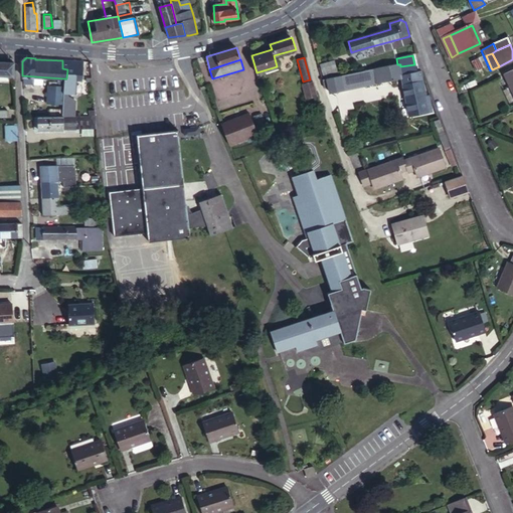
[(81,79),(83,61),(62,60),(62,68),(67,69),(66,78),(63,78),(63,87),(62,92),(74,93),(75,79),(81,79)]
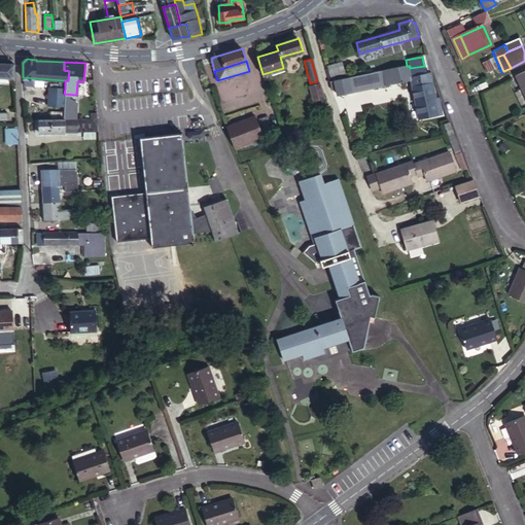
[(13,65),(0,63),(0,76),(8,77),(13,77),(13,73),(13,65)]
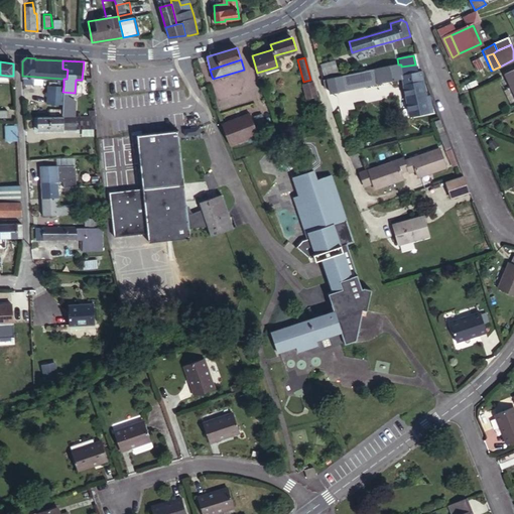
[(339,75),(336,61),(322,65),(325,78),(339,75)]
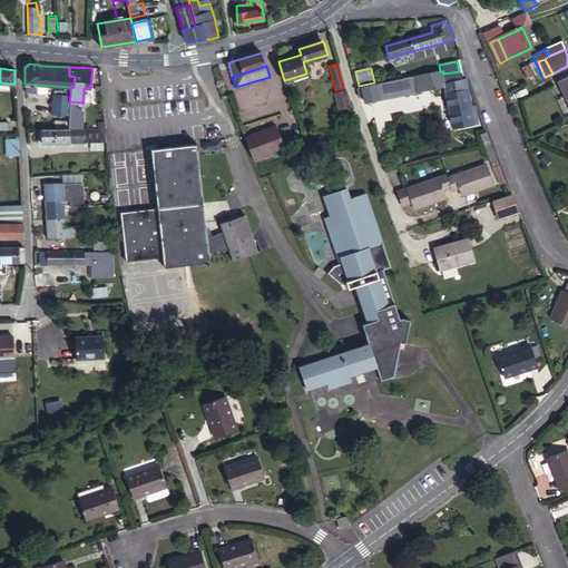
[(440,71),(356,88),(359,96),(364,97),(365,103),(444,87),(450,113),(461,110),(464,127),(477,125),(473,106),(470,107),(464,79),(461,80),(446,84),(443,74),(443,71),(440,71)]
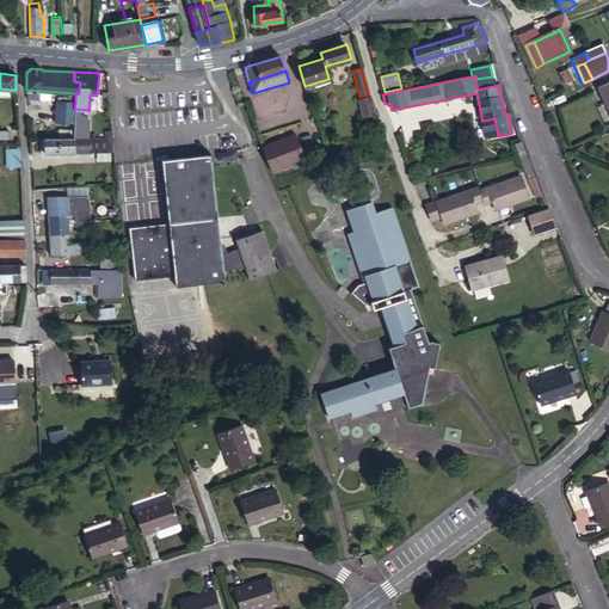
[(492,77),(475,79),(478,90),(494,86),(492,77)]
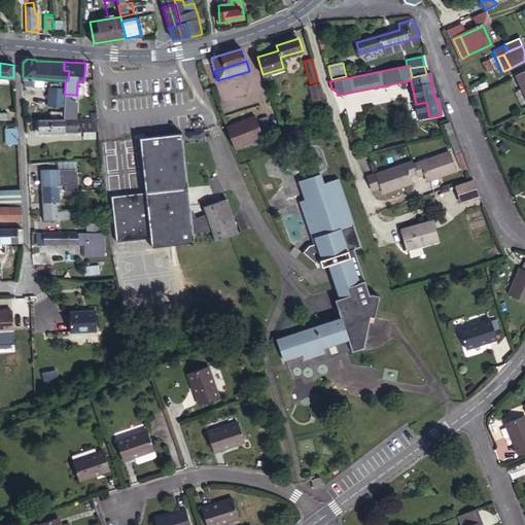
[(524,69),(514,75),(524,98),(524,69)]
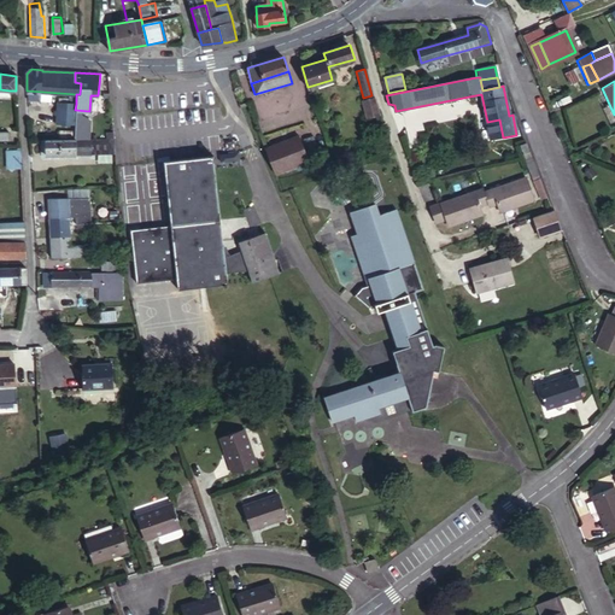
[(367,117),(380,115),(374,98),(373,98),(362,100),(367,117)]
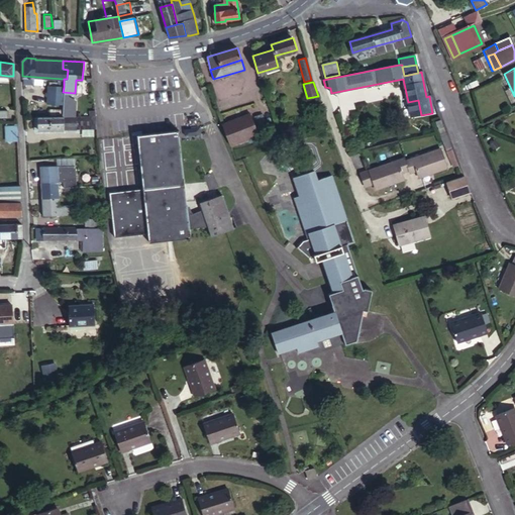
[(64,87),(46,85),(45,103),(62,104),(63,92),(64,87)]
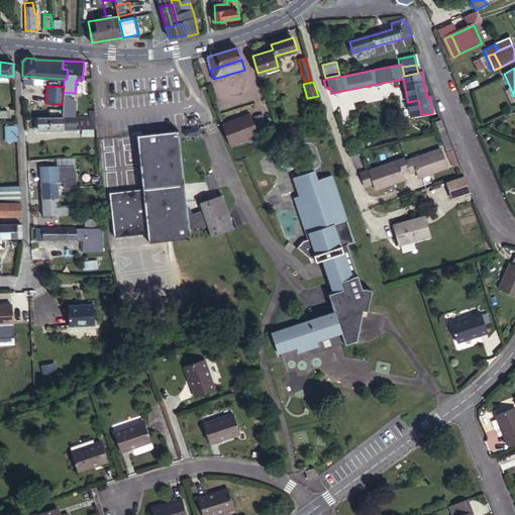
[(249,114),(220,123),(228,145),(256,135),(249,114)]
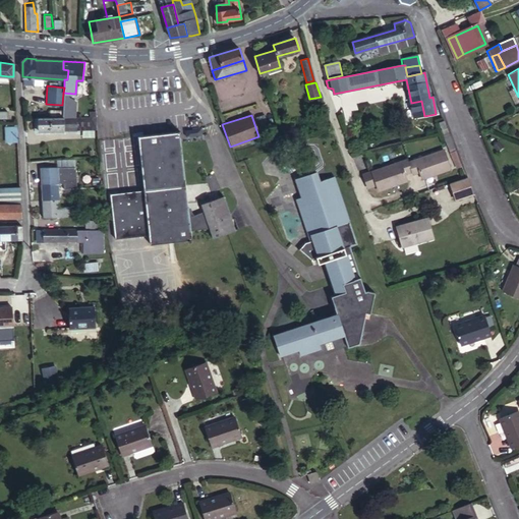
[(61,117),(33,118),(33,131),(76,130),(76,129),(78,129),(84,129),(84,117),(70,117),(61,117)]
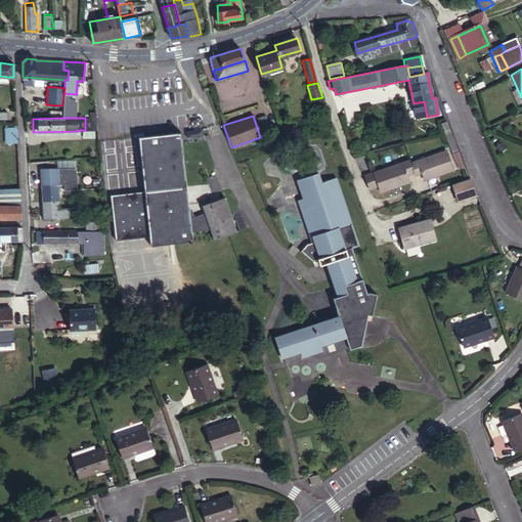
[(90,130),(93,130),(92,118),(85,118),(85,130),(90,130)]
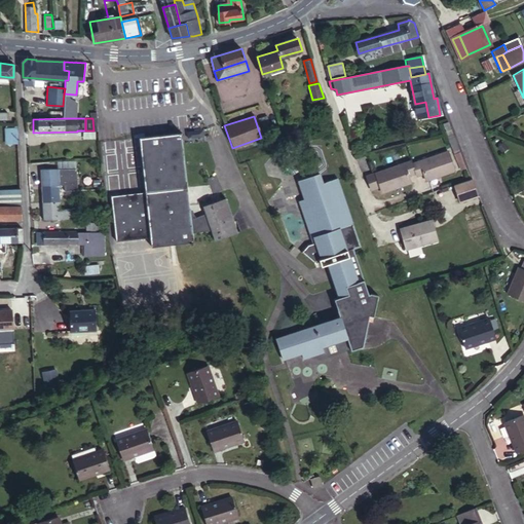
[(452,131),(449,121),(444,124),(448,133),(452,131)]
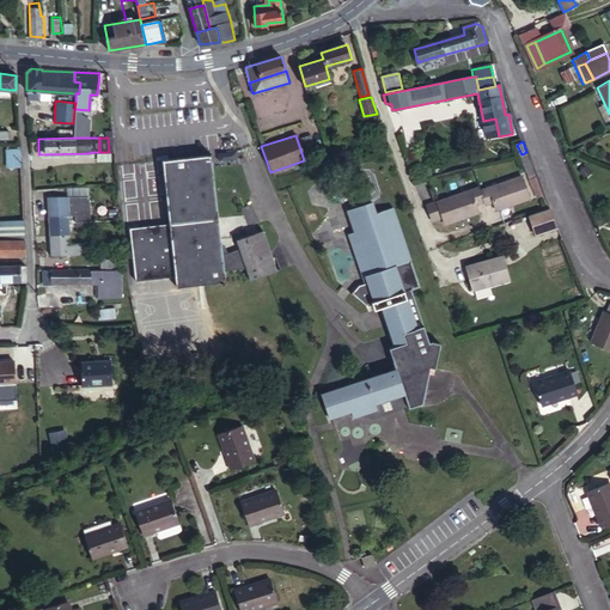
[(11,166),(19,166),(18,146),(10,146),(11,166)]
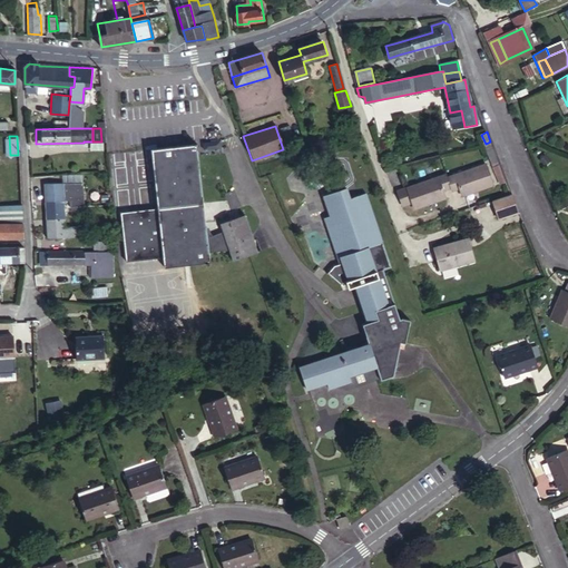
[(92,142),(86,142),(86,150),(98,150),(98,142),(92,142)]
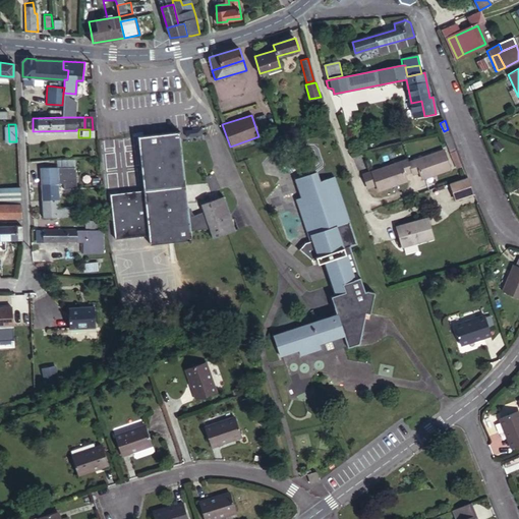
[(139,189),(180,184),(174,132),(132,136),(139,189)]
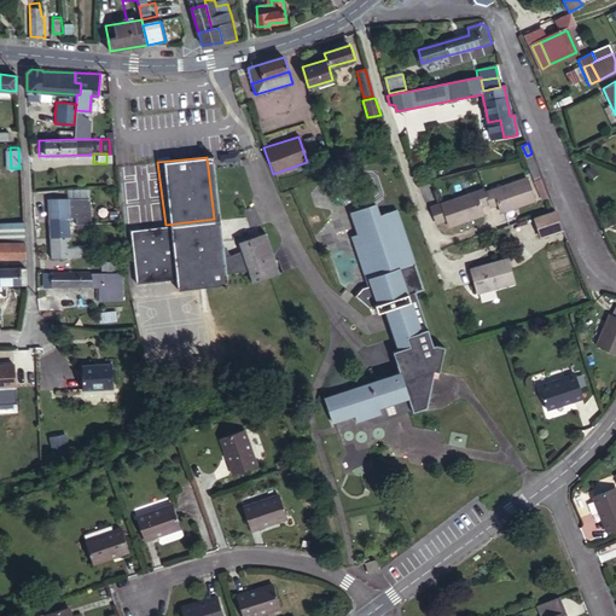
[(547,207),(552,205),(535,161),(529,163),(547,207)]
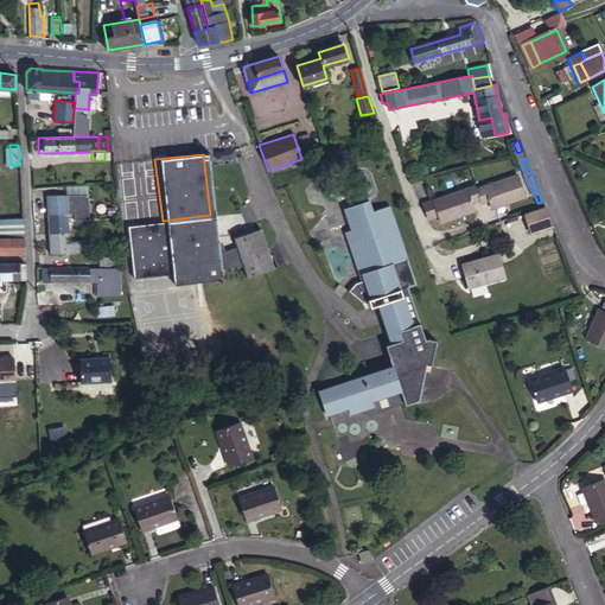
[(475,184),(472,185),(478,199),(479,198),(481,202),(489,199),(492,208),(526,197),(517,173),(476,188),(475,184)]
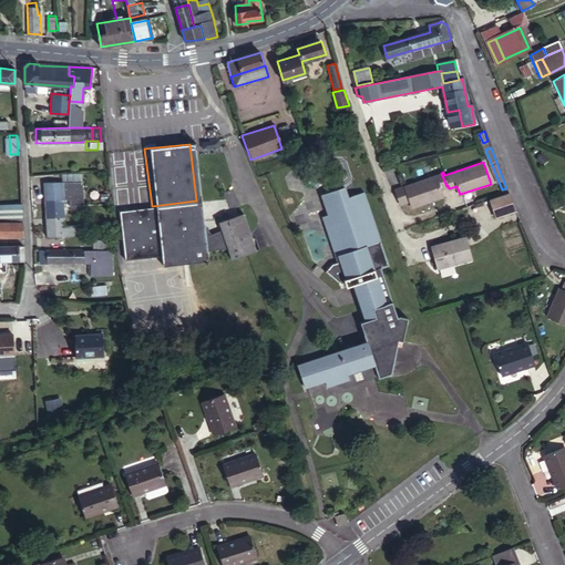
[(447,186),(441,173),(394,189),(400,204),(409,201),(411,207),(443,196),(440,188),(447,186)]
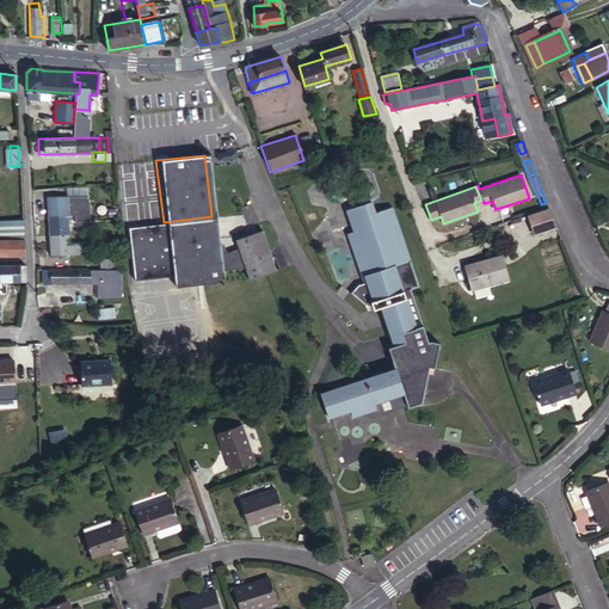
[(47,197),(48,217),(68,216),(67,196),(47,197)]
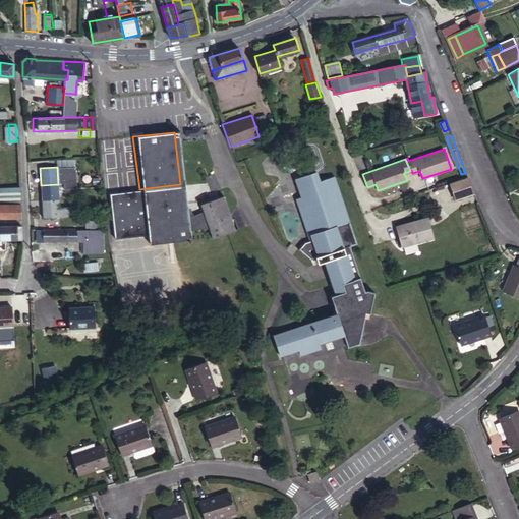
[(75,167),(57,167),(58,184),(64,184),(75,183),(75,167)]
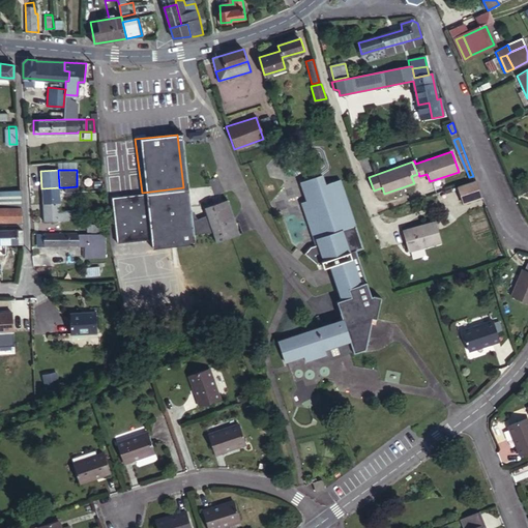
[(335,303),(338,310),(373,299),(356,254),(363,252),(340,182),(326,187),(322,176),(301,184),(309,203),(302,204),(316,241),(317,241),(319,246),(311,250),(316,266),(322,264),(325,270),(329,269),(342,302),(335,303)]
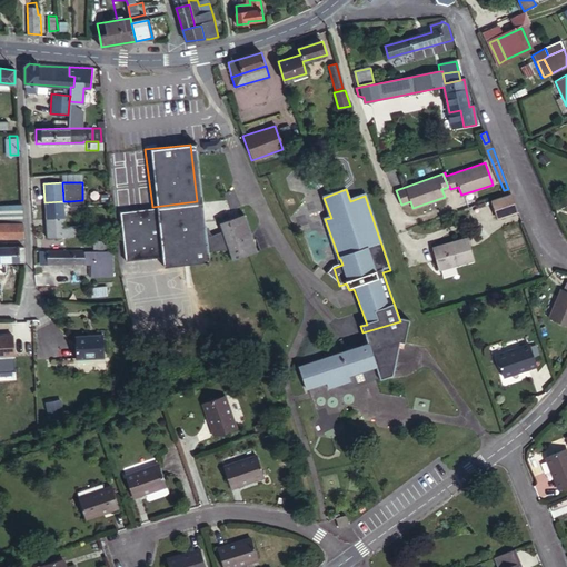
[(496,217),(516,209),(509,191),(489,199),(496,217)]
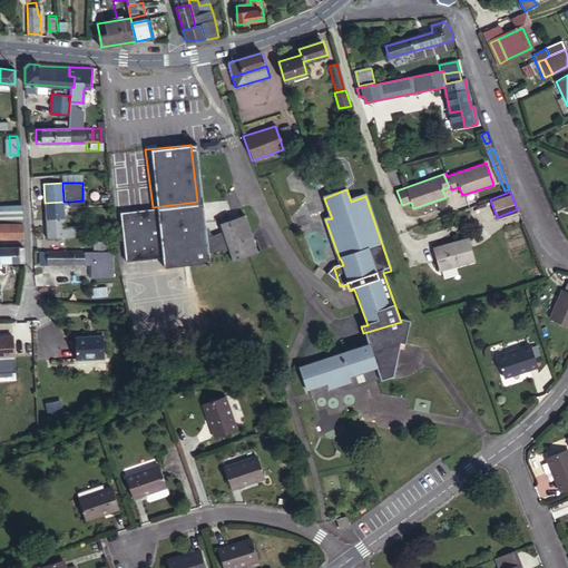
[(64,202),(45,203),(46,219),(66,219),(64,202)]
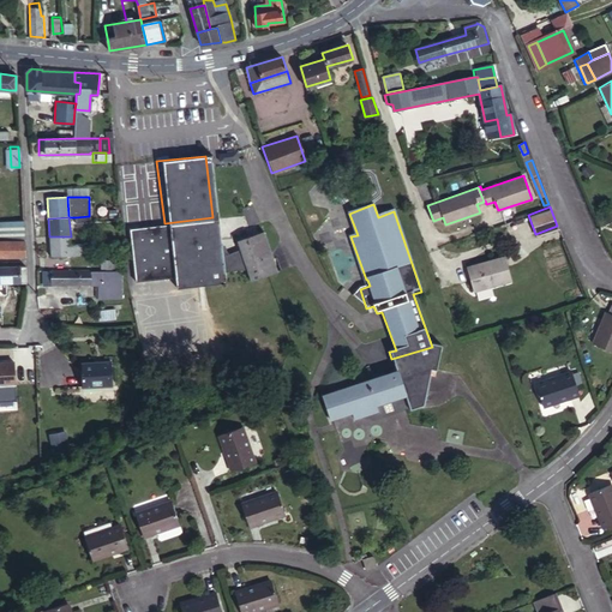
[(217,256),(213,217),(165,223),(124,228),(130,282),(169,279),(171,288),(220,282),(219,271),(241,269),(246,281),(273,279),(269,237),(241,239),(243,247),(217,256)]
